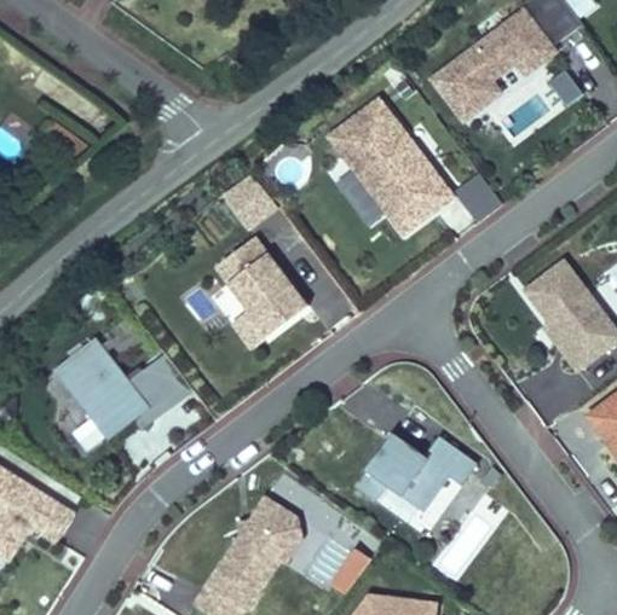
[(557,52),(553,47),(583,24),(565,0),(528,0),(520,5),(524,10),(432,76),(462,120),(501,92),(491,80),(528,53),(536,67),(557,52)]
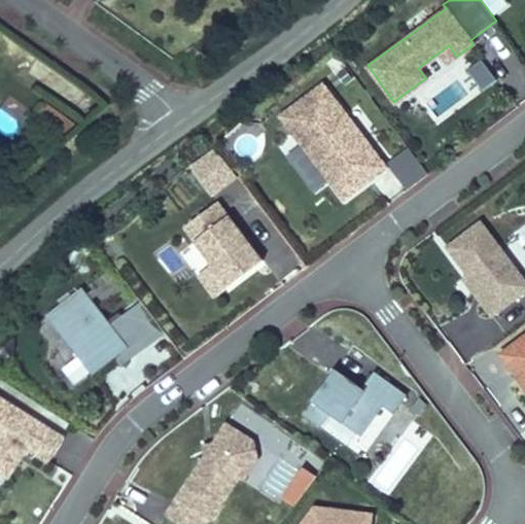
[(487,0),(497,14),(513,4),(510,0),(487,0)]
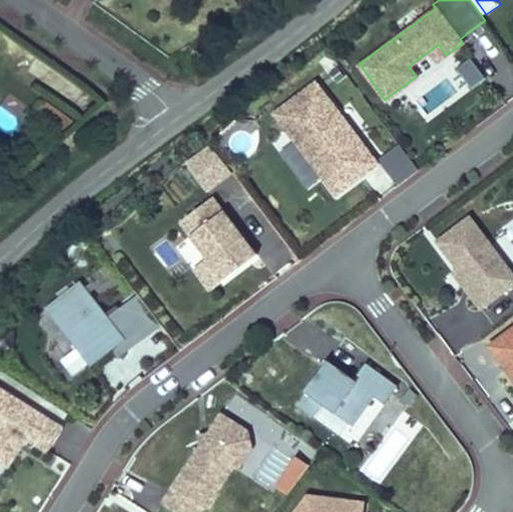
[(476,58),(462,66),(473,88),(487,79),(476,58)]
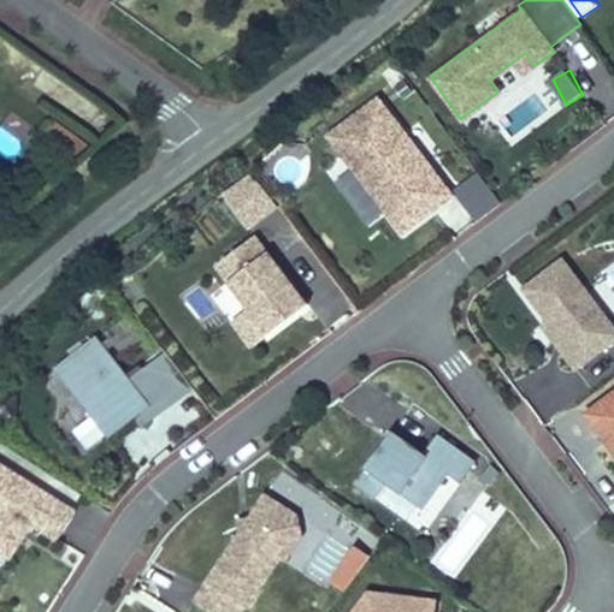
[(423,166),(399,135),(402,131),(376,96),(328,132),(401,229),(449,192),(427,164),(423,166)]
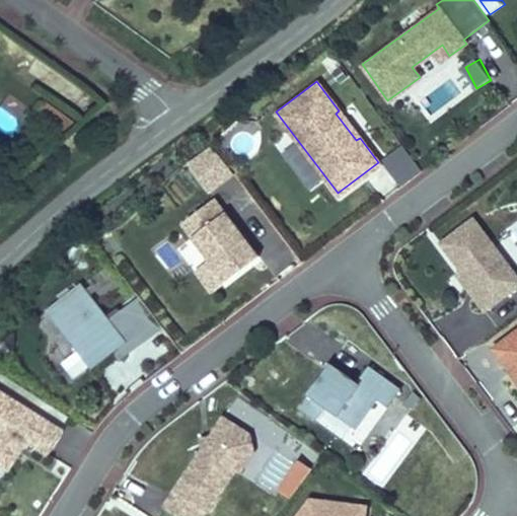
[(0,106),(0,122),(10,130),(17,120),(0,106)]
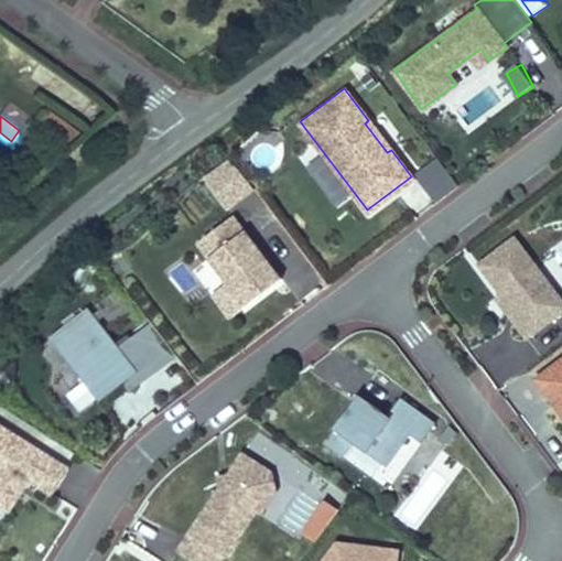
[(391,150),(368,120),(365,123),(387,152),(391,150)]
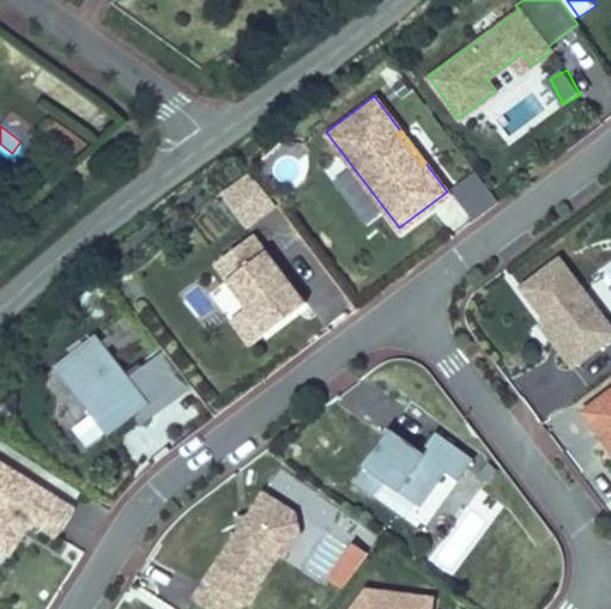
[(280,202),(254,169),(225,190),(252,224),(280,202)]
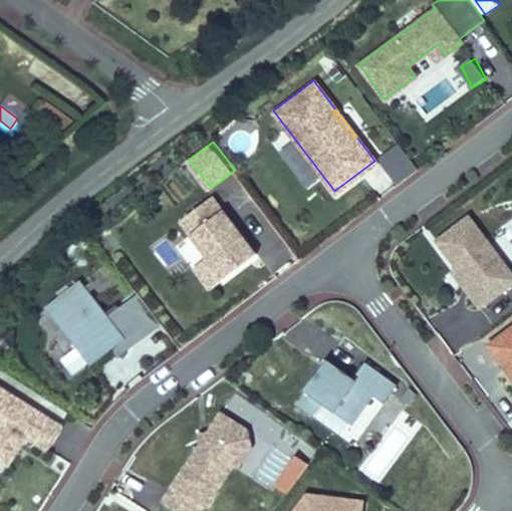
[(401,143),(380,158),(401,185),(421,170),(401,143)]
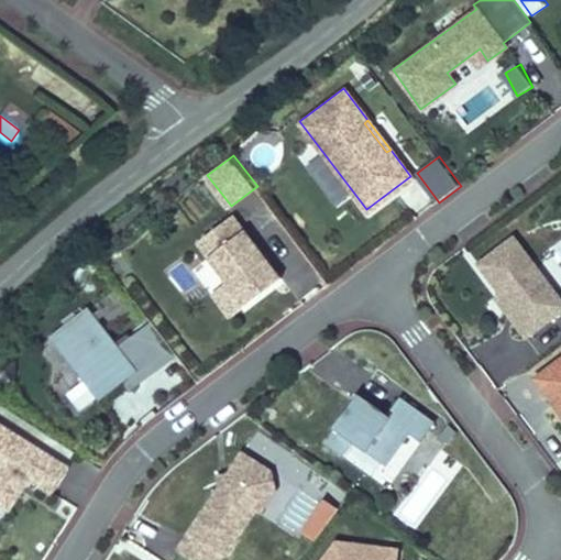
[(403,195),(418,211),(433,197),(418,180),(403,195)]
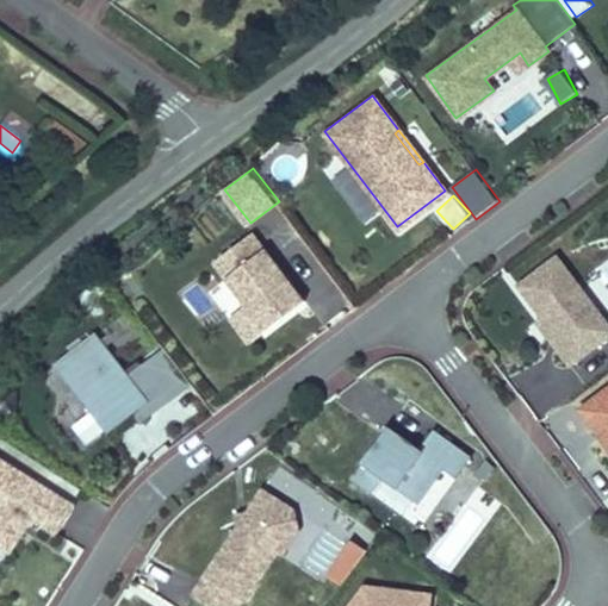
[(302,299),(250,231),(211,261),(262,329),(302,299)]
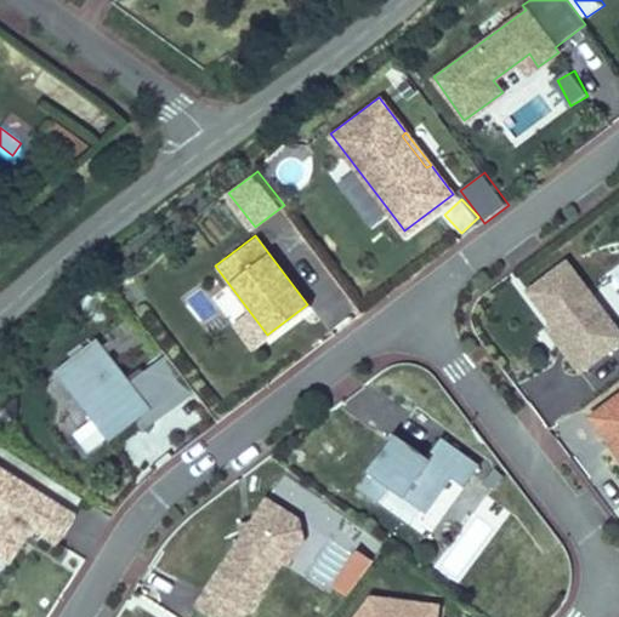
[(618,326),(568,261),(529,290),(554,321),(575,349),(569,354),(583,371),(618,343),(618,326)]
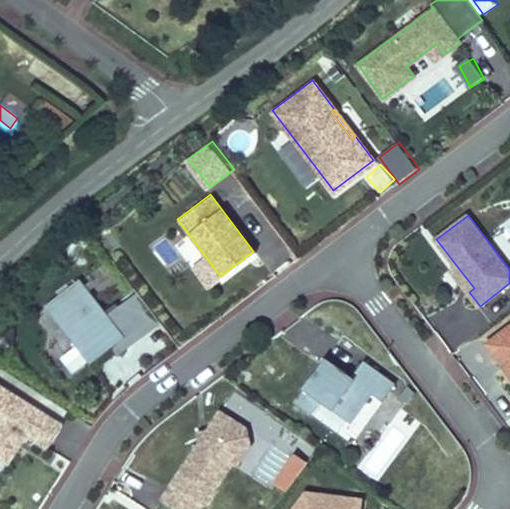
[(474,288),(456,265),(451,269),(469,292),(474,288)]
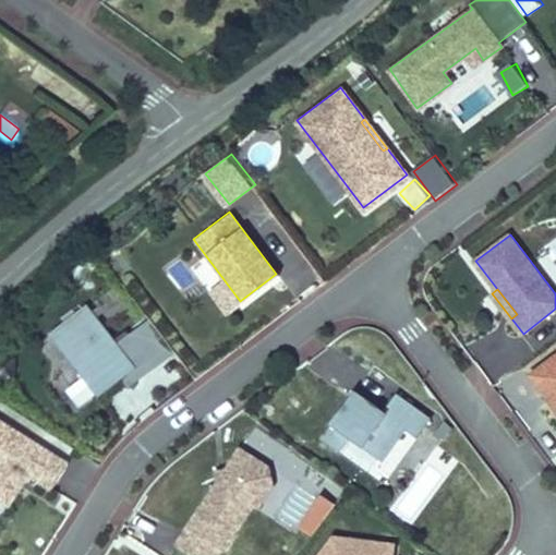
[(118,342),(88,304),(51,333),(99,394),(123,375),(136,366),(118,342)]
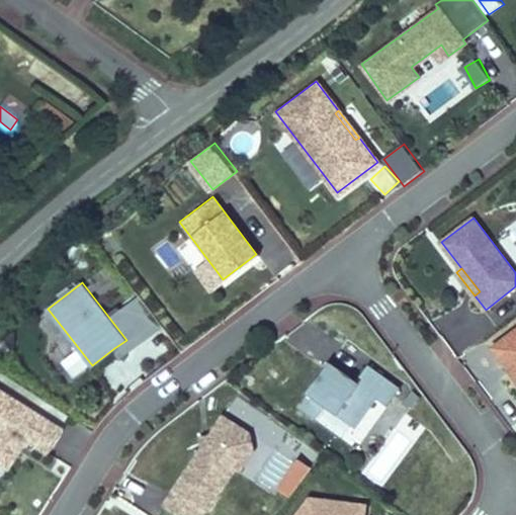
[(162,326),(139,295),(120,309),(144,339),(162,326)]
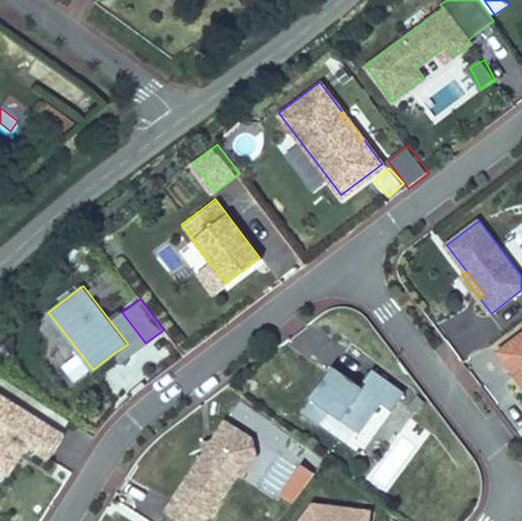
[(145,343),(122,312),(111,321),(128,344),(116,352),(122,360),(145,343)]
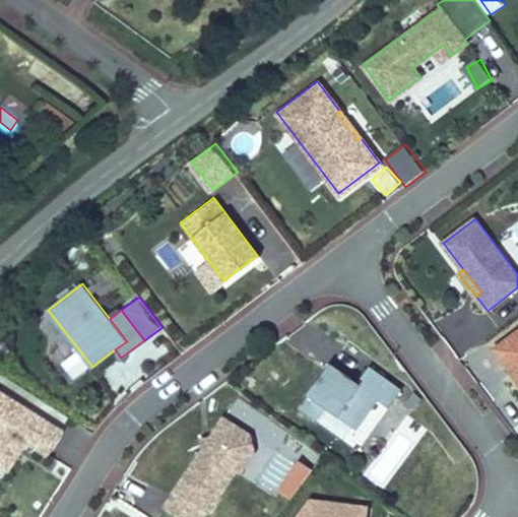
[(517,331),(496,347),(517,376),(517,331)]
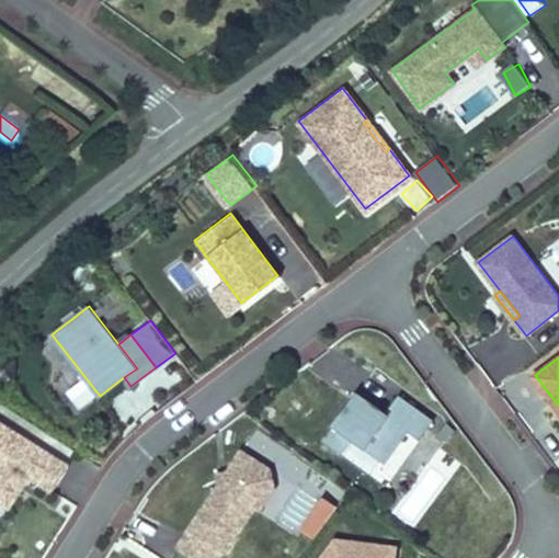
[(384,462),(407,430),(419,439),(432,420),(398,395),(385,412),(356,391),(322,439),(341,452),(351,437),(384,462)]
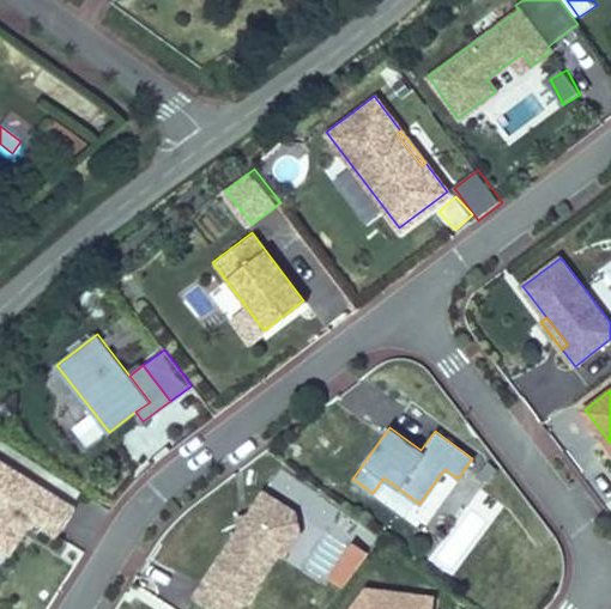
[(73,506),(0,461),(0,544),(8,550),(30,517),(55,534),(73,506)]
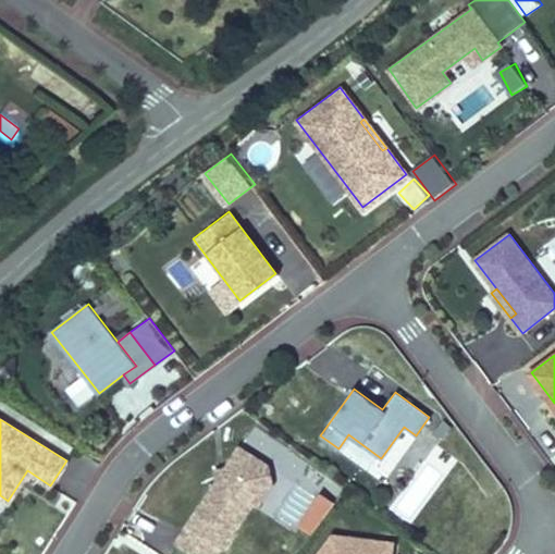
[(270,482),(266,464),(237,445),(223,466),(227,469),(220,481),(216,478),(174,542),(193,553),(212,553),(219,546),(221,548),(250,502),(255,505),(270,482)]
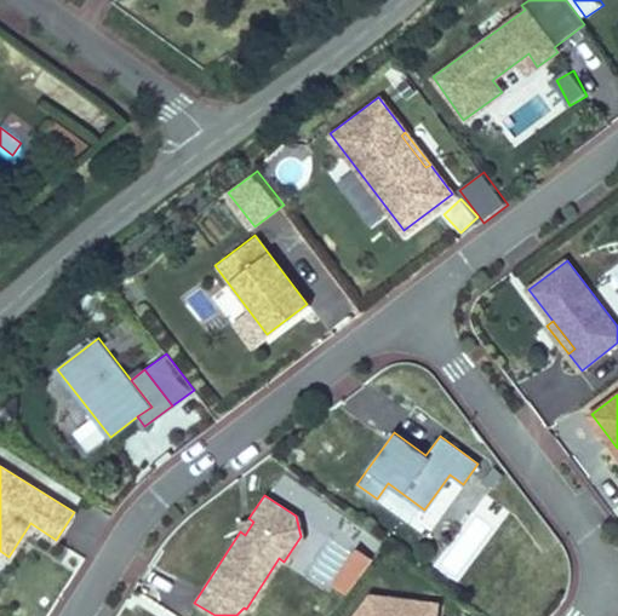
[(490,495),(435,560),(457,577),(510,512),(490,495)]
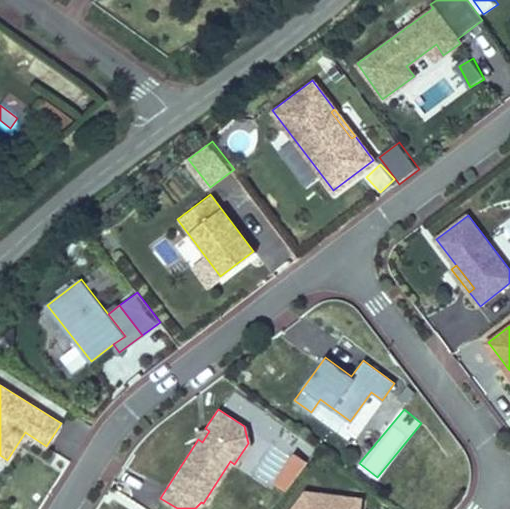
[(202,442),(209,431),(205,428),(198,439),(202,442)]
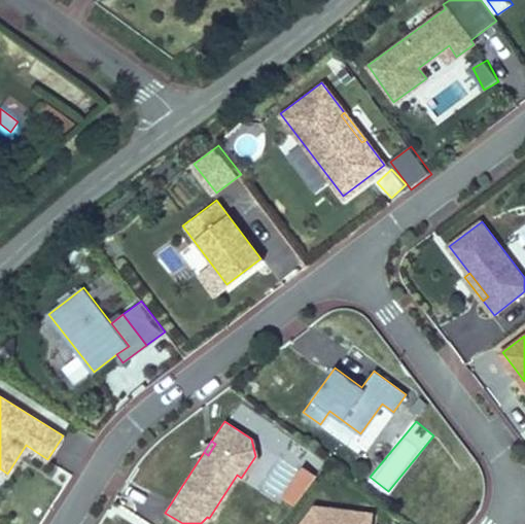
[(301,464),(306,456),(295,449),(289,457),(301,464)]
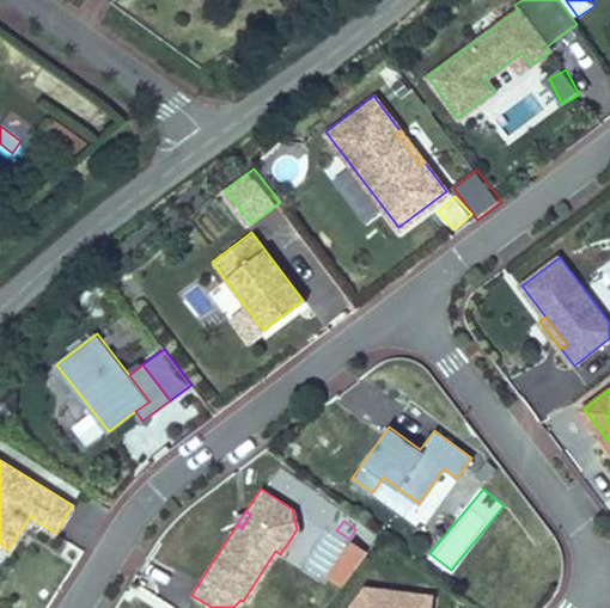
[(347,583),(367,550),(329,527),(309,560),(347,583)]
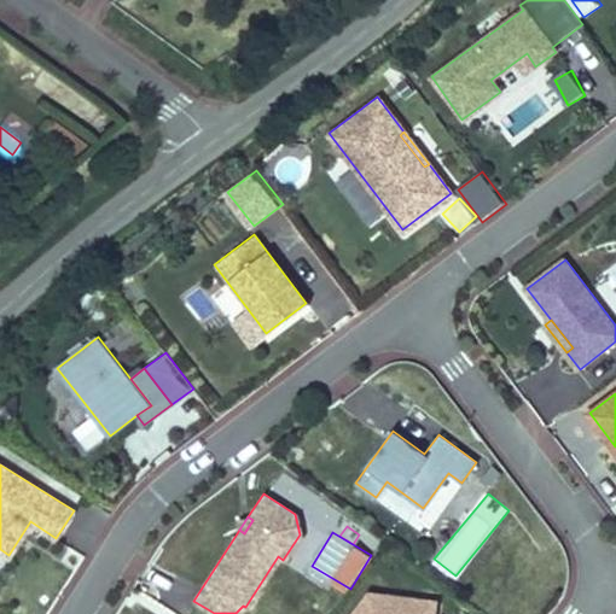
[(365,612),(378,595),(367,594),(358,606),(365,612)]
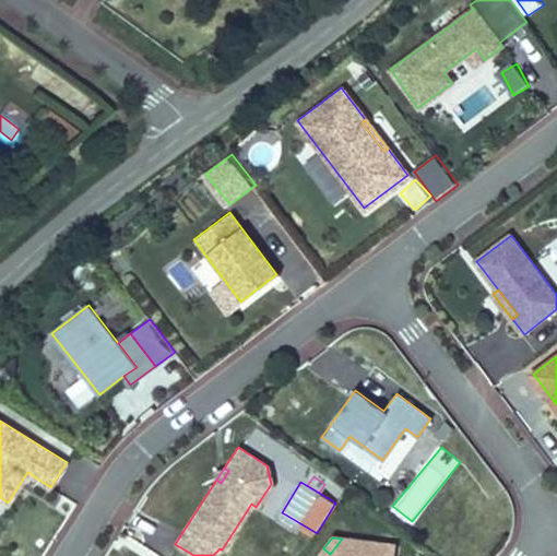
[(391,555),(393,544),(342,539),(330,554),(323,548),(318,555),(391,555)]
